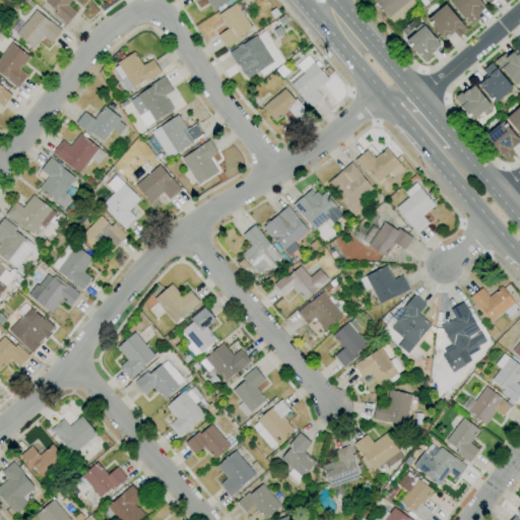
[(66,24),(54,13),(56,11),(43,0),(72,0),(68,5),(76,12),(66,24)]
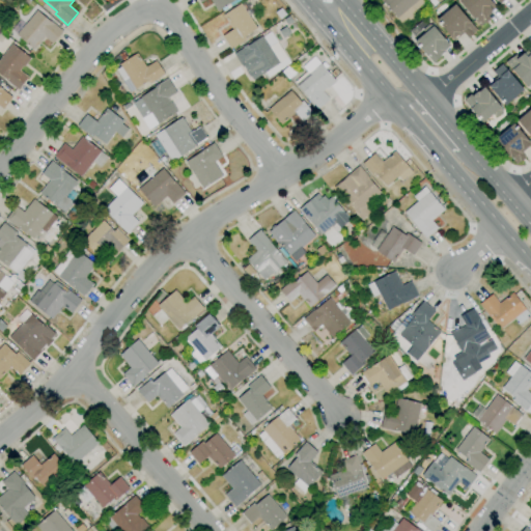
[(240,0),(223,11),(221,9),(218,11),(210,0),(203,0),(200,2),(198,0),(240,0)]
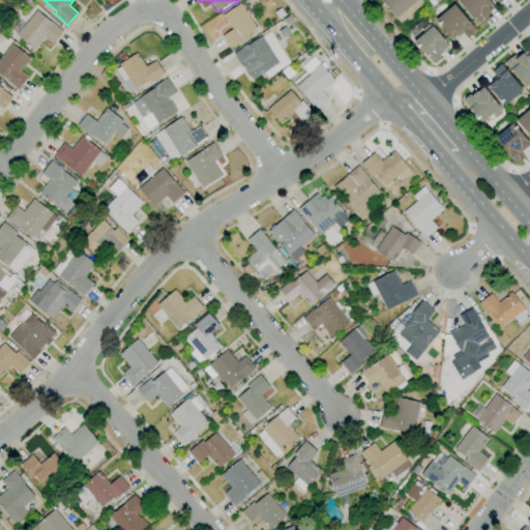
[(402,25),(380,0),(420,0),(423,3),(414,10),(416,13),(402,25)]
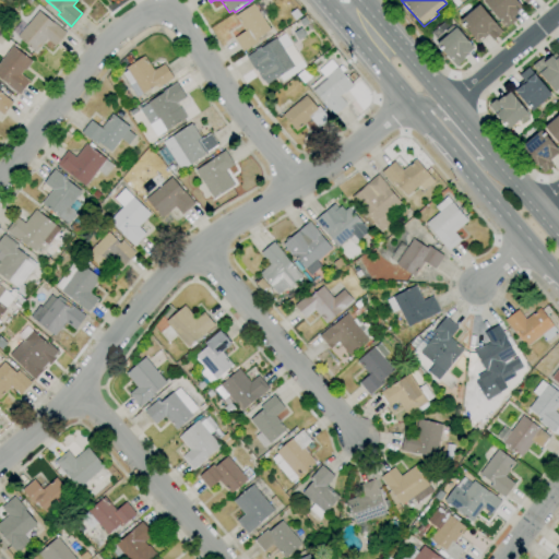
[(506,27),(498,20),(483,1),(484,0),(515,0),(519,3),(519,4),(522,8),(515,13),(516,14),(513,16),(515,20),(510,25),(510,24),(506,27)]
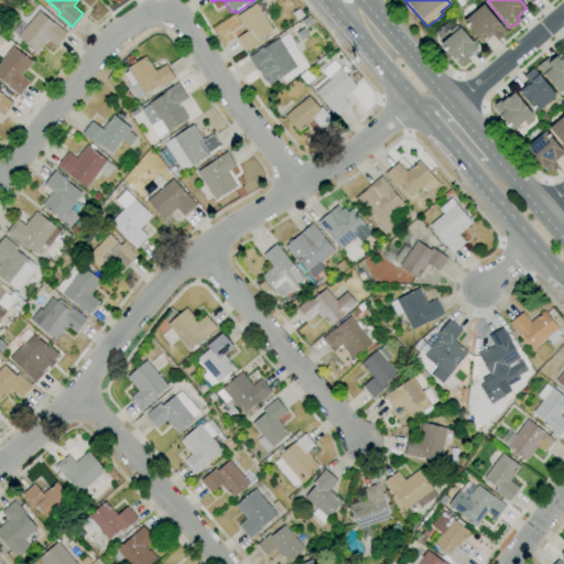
[(245,52),(236,39),(247,31),(237,15),(256,3),(272,30),(259,39),(261,42),(245,52)]
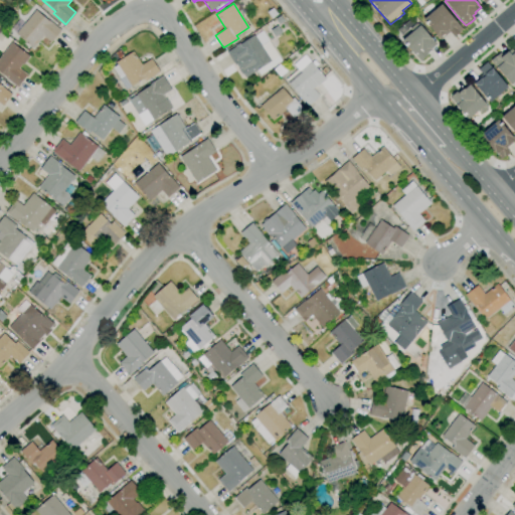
[(441,40),(438,37),(439,37),(423,19),(441,4),(457,23),(463,29),(454,37),(450,32),(441,40)]
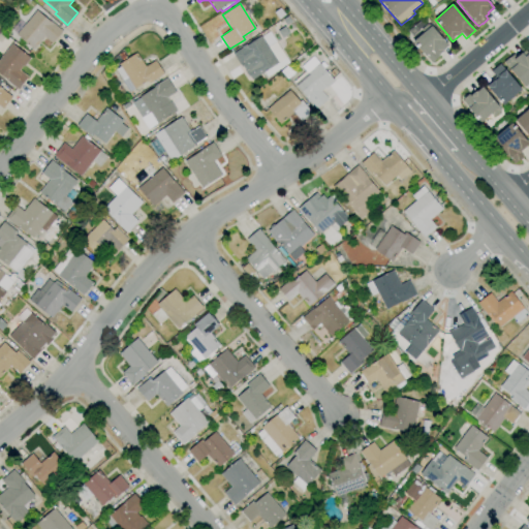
[(33,50),(16,35),(16,34),(11,31),(12,30),(8,27),(17,19),(20,21),(21,21),(25,24),(36,10),(49,21),(50,21),(62,31),(52,43),(43,37),(33,50)]
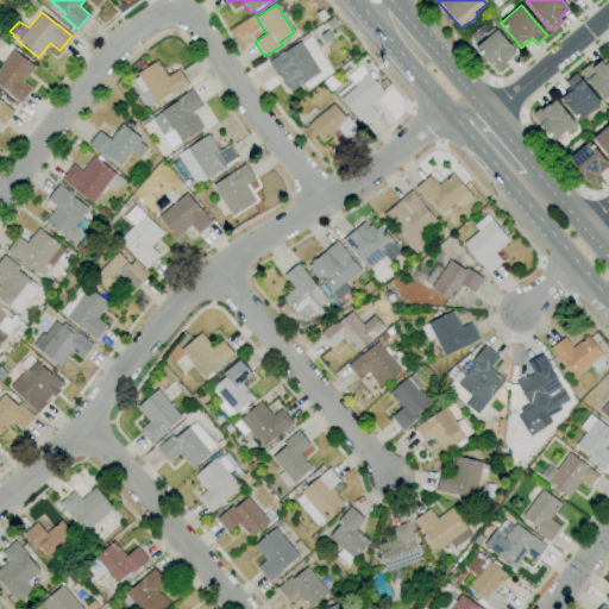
[(497,73),(490,64),(489,64),(475,48),(487,38),(484,36),(485,35),(485,33),(493,27),(493,29),(495,27),(516,52),(510,57),(510,58),(504,64),(506,66),(497,73)]
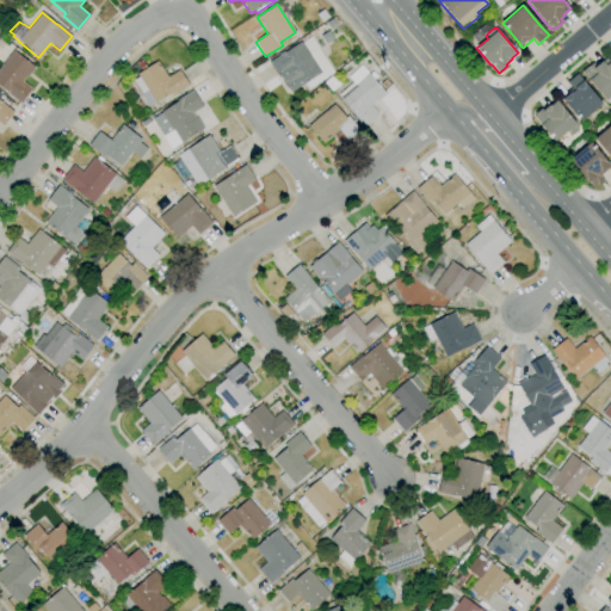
[(290,92),(281,76),(278,78),(269,62),(284,51),(285,53),(301,42),(321,73),(290,92)]
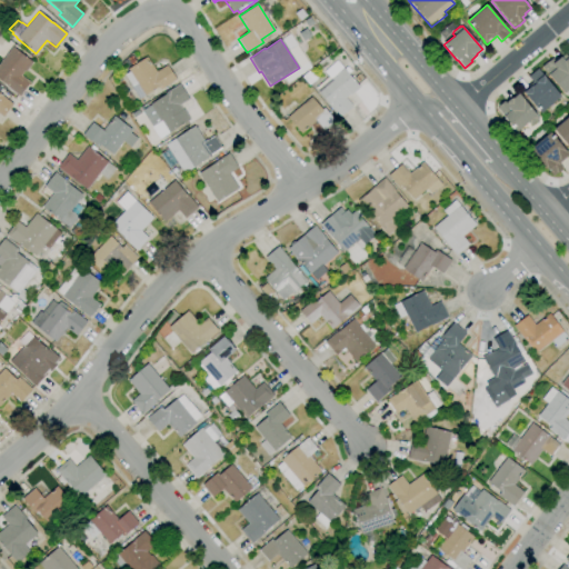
[(19,96),(6,86),(6,85),(0,80),(0,61),(12,47),(32,62),(26,72),(23,71),(20,76),(29,82),(19,96)]
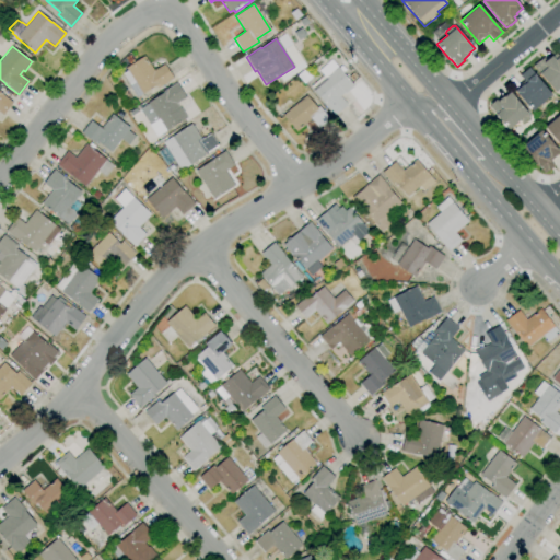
[(559,88),(556,92),(533,66),(544,57),(546,61),(556,53),(559,57),(559,58),(559,88)]
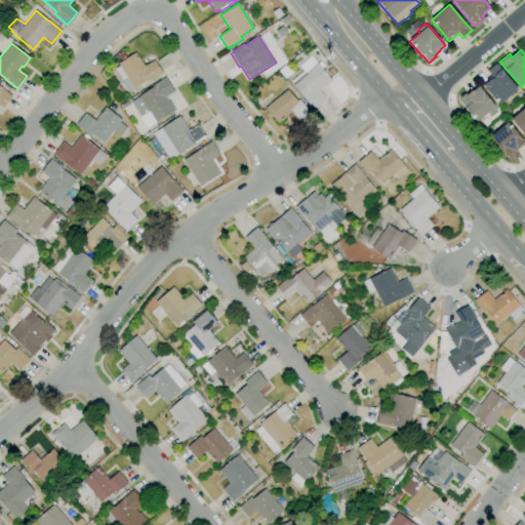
[(128,91),(121,80),(114,69),(119,66),(118,64),(135,52),(144,67),(154,59),(162,74),(148,83),(147,80),(128,91)]
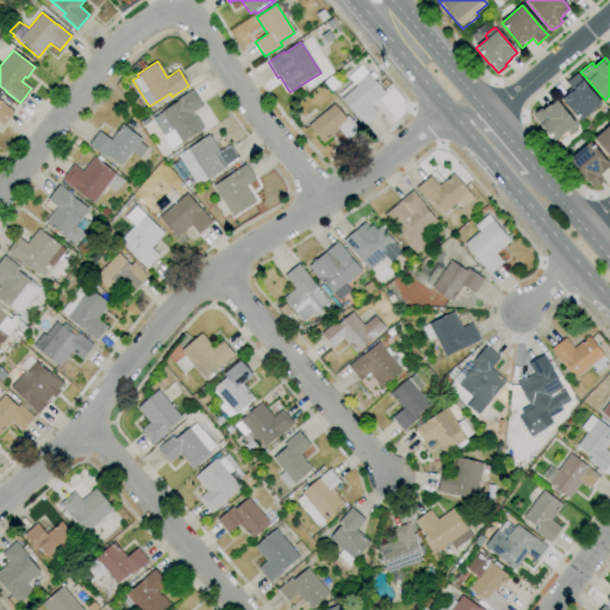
[(363,126),(352,112),(353,112),(337,94),(353,82),(348,76),(361,66),(385,93),(375,103),(374,101),(369,105),(378,114),(363,126)]
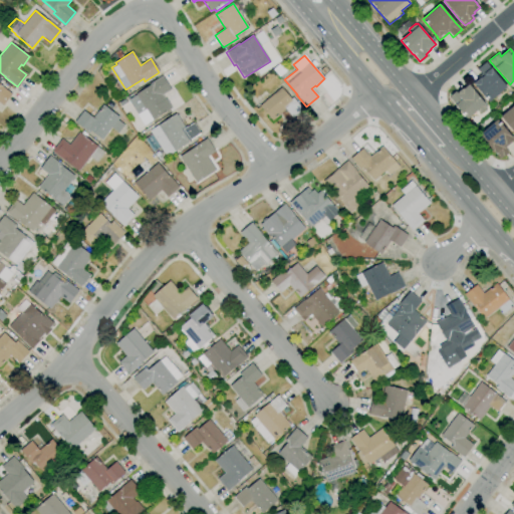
[(489,102),(472,82),(481,74),(477,69),(485,62),(507,87),(489,102)]
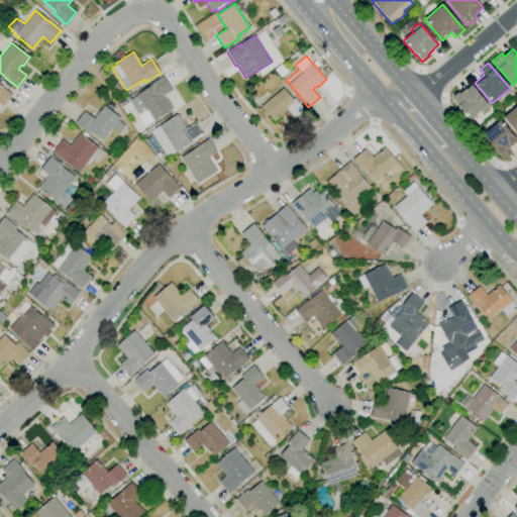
[(281,78),(274,70),(281,64),(287,72),(281,78)]
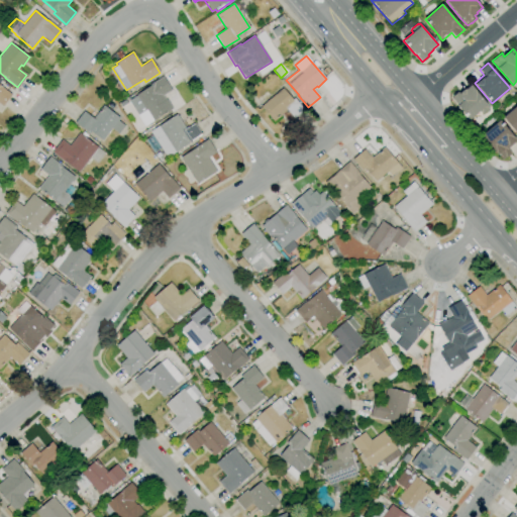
[(144,126),(137,115),(128,101),(136,95),(149,86),(149,85),(163,76),(172,90),(163,96),(166,100),(167,99),(173,108),(144,126)]
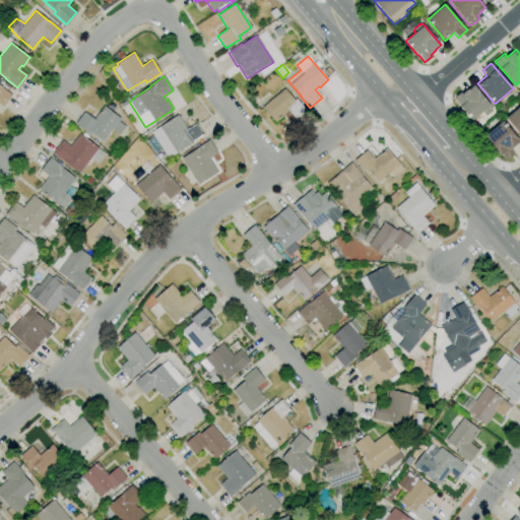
[(0,85),(3,87),(2,88),(11,95),(2,107),(0,105),(0,85)]
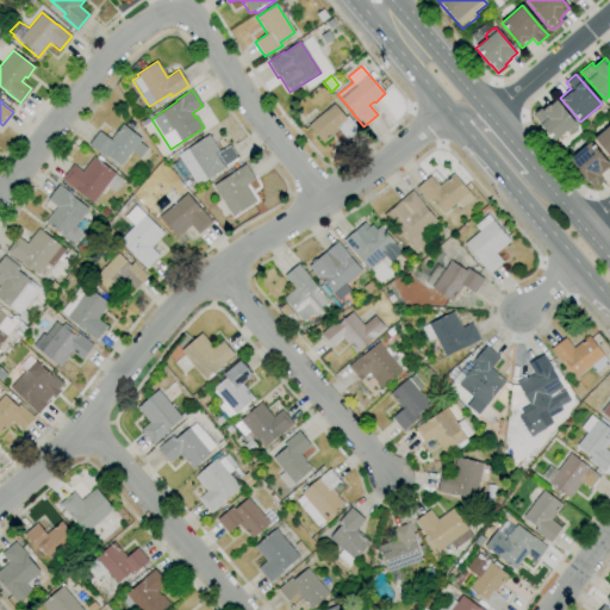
[(554,142),(534,116),(535,114),(534,113),(541,109),(542,111),(543,110),(549,104),(549,105),(556,100),(561,106),(576,123),(577,126),(576,128),(577,129),(570,135),(568,134),(566,132),(554,142)]
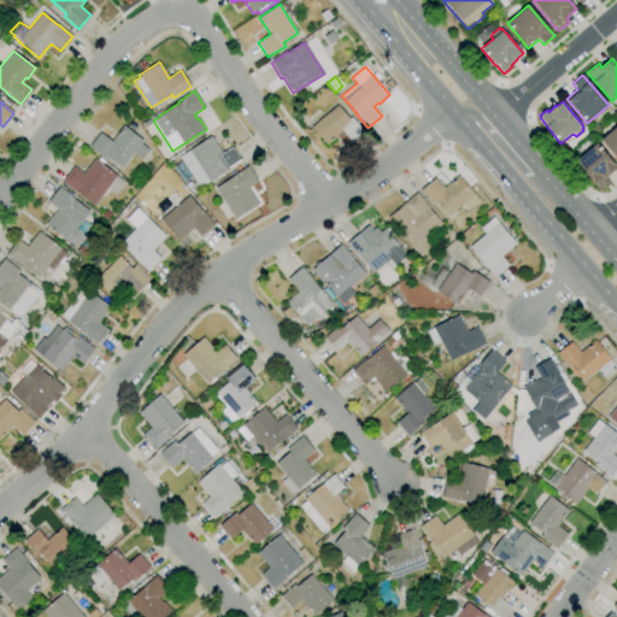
[(327,145),(312,127),(338,105),(350,118),(352,117),(363,130),(351,141),(342,131),(327,145)]
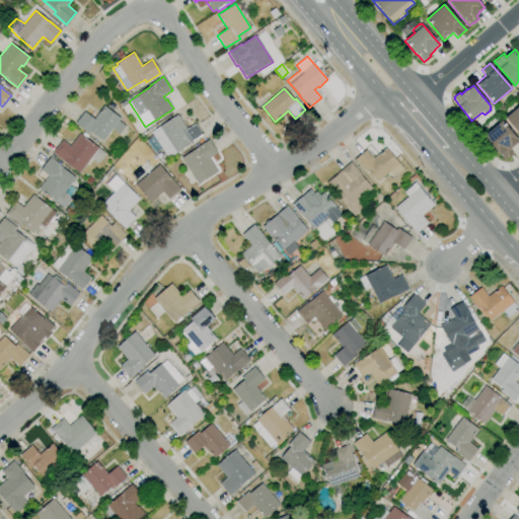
[(102,141),(91,132),(89,135),(75,124),(84,112),(93,119),(103,105),(120,119),(118,121),(126,127),(119,135),(112,129),(102,141)]
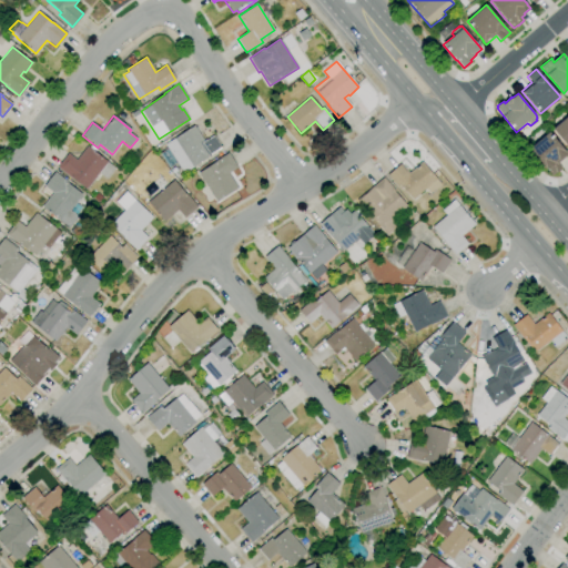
[(567,146),(553,129),(567,115),(567,146)]
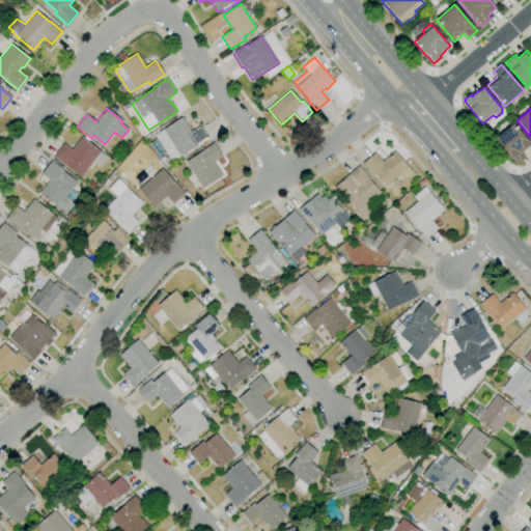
[(171,162),(154,135),(163,129),(163,130),(182,117),(191,133),(199,127),(206,138),(197,144),(198,144),(171,162)]
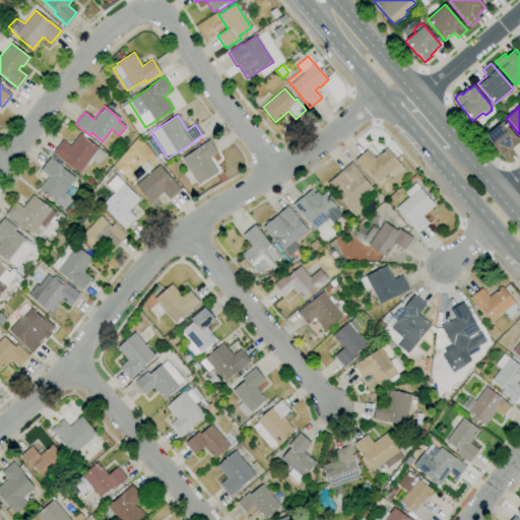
[(506,160),(484,136),(503,121),(519,141),(511,149),(514,154),(509,158),(509,157),(506,160)]
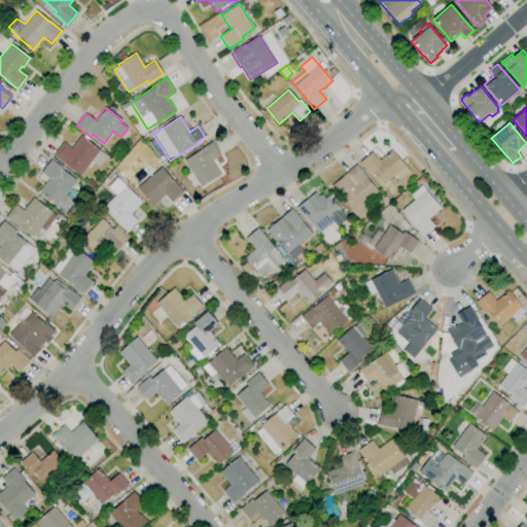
[(80,175),(67,165),(66,166),(53,154),(63,142),(71,148),(80,135),(82,137),(84,135),(89,138),(88,140),(100,150),(107,156),(99,167),(92,161),(80,175)]
